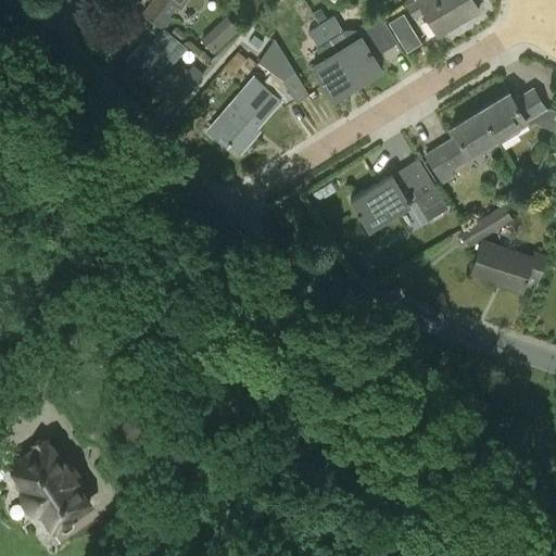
[(151,0),(142,11),(163,28),(165,29),(174,19),(169,14),(179,2),(180,3),(182,0),(151,0)]
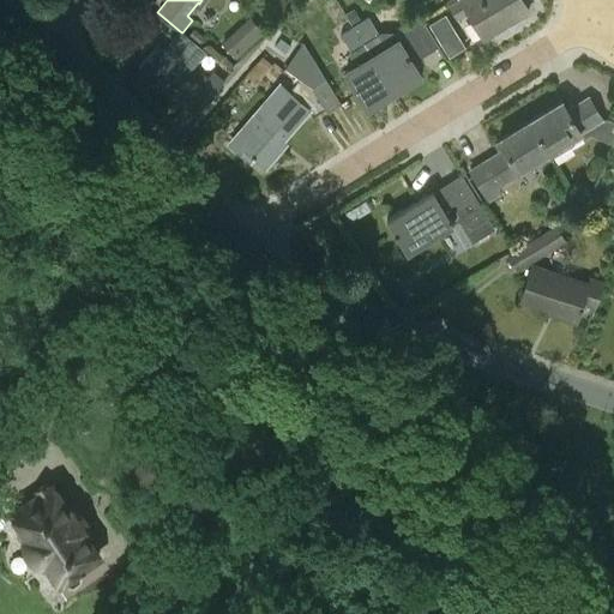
[(459,0),(450,6),(457,17),(467,12),(483,38),(528,12),(521,0),(459,0)]
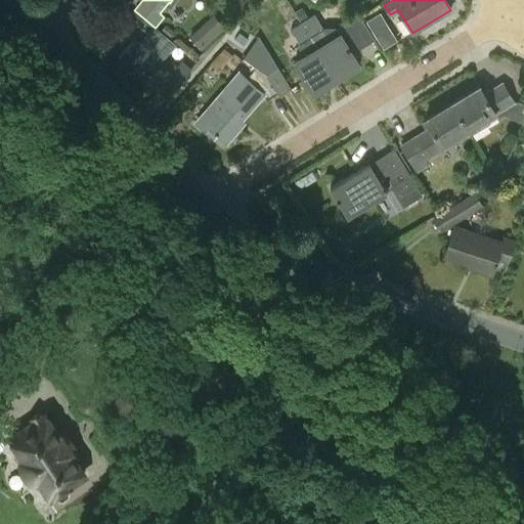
[(385,48),(400,39),(382,9),(366,18),(385,48)]
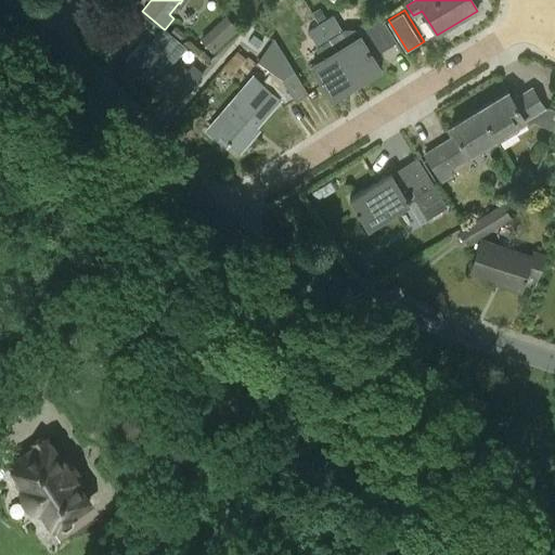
[(381,69),(372,55),(396,41),(381,15),(356,30),(355,28),(343,28),(340,30),(332,14),(319,23),(328,39),(334,50),(335,50),(356,84),(381,69)]
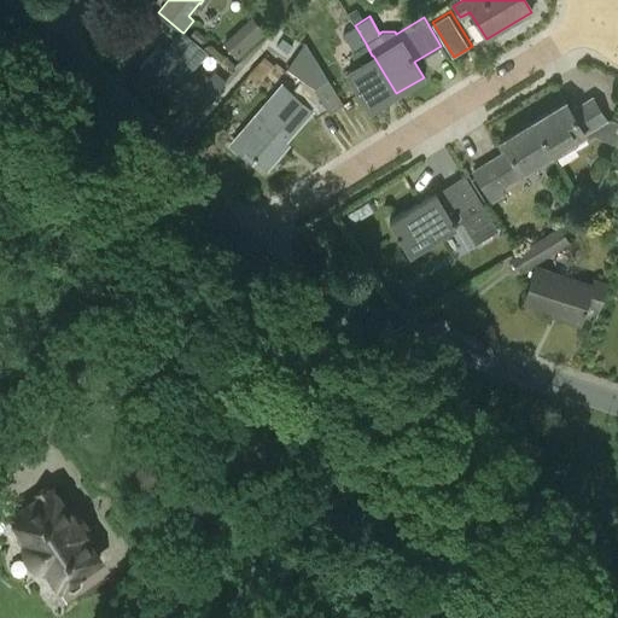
[(238,58),(264,34),(255,24),(229,48),(238,58)]
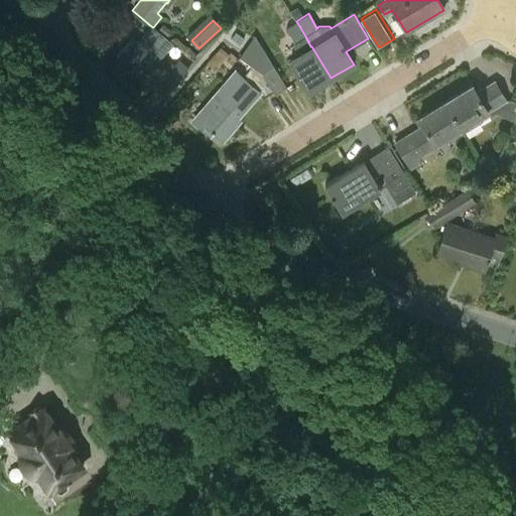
[(305,36),(296,21),(286,27),(294,42),(305,36)]
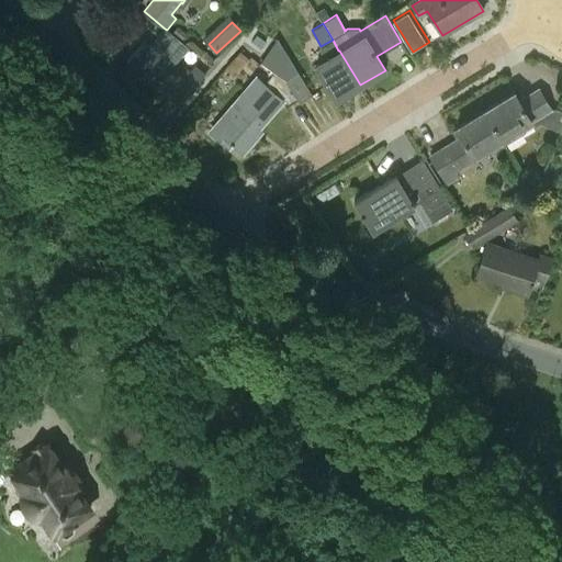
[(165,29),(150,45),(145,41),(126,64),(177,105),(197,82),(173,64),(188,47),(167,30),(165,29)]
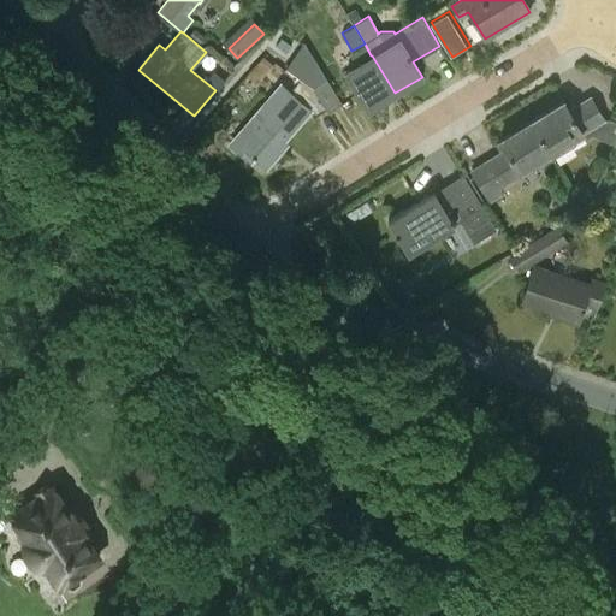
[(256,82),(272,64),(262,55),(247,75),(256,82)]
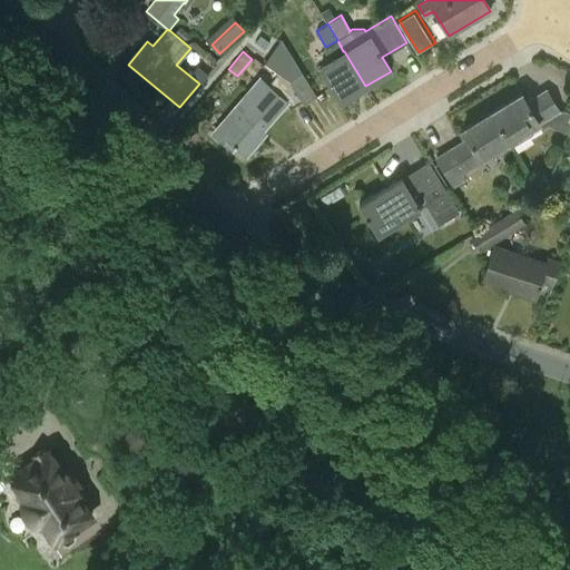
[(344,51),(343,51),(320,66),(341,101),(365,86),(344,51)]
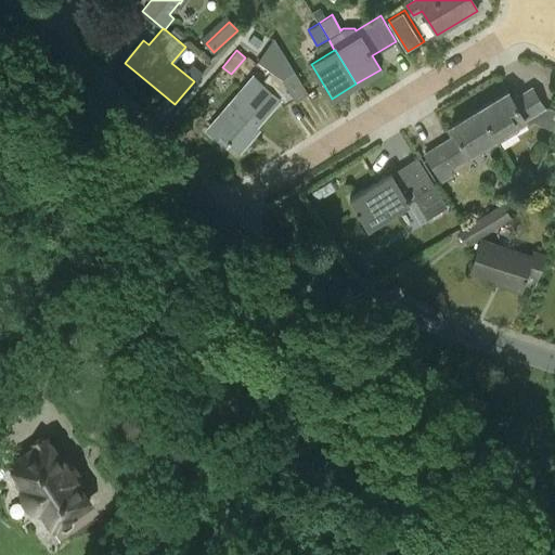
[(278,53),(270,63),(281,72),(288,62),(278,53)]
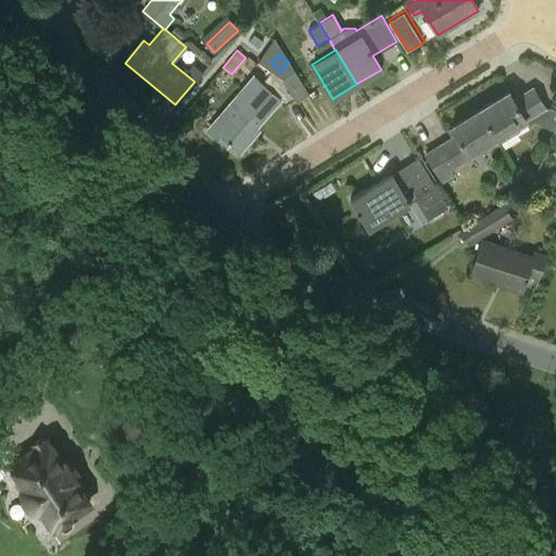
[(294,70),(282,79),(282,80),(287,88),(297,102),(308,95),(294,70)]
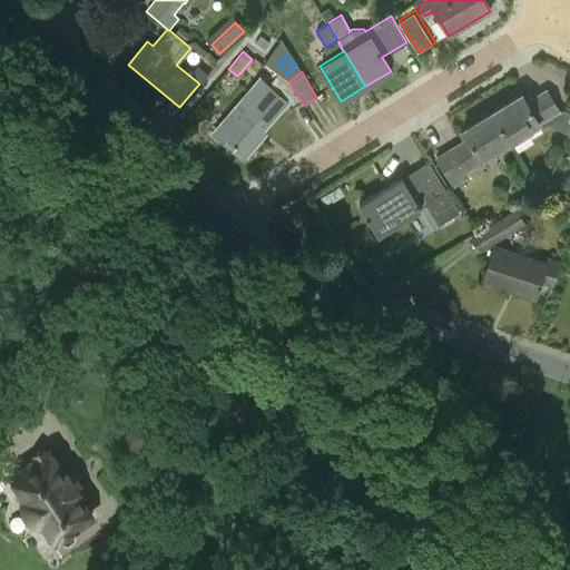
[(286,101),(261,79),(257,77),(212,131),(233,150),(236,146),(245,154),(259,137),(257,135),(286,101)]
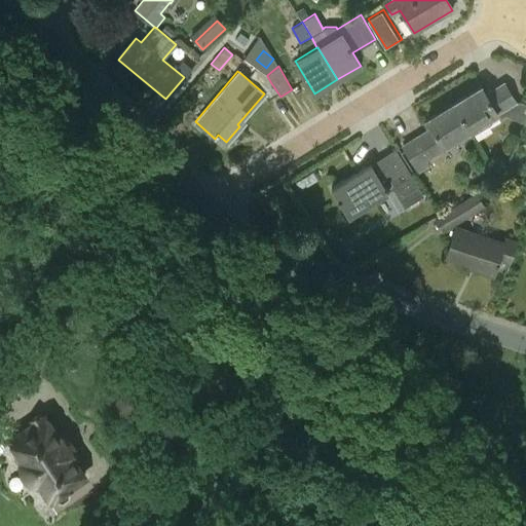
[(504,81),(485,94),(481,85),(453,103),(471,130),(496,114),(499,119),(505,115),(524,121),(525,116),(525,103),(521,102),(517,101),(504,81)]
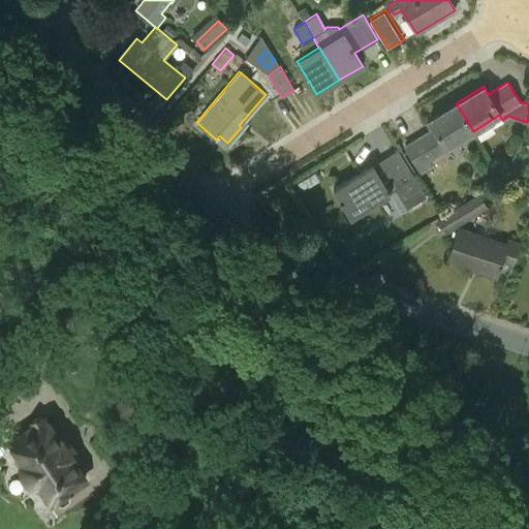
[(428,120),(433,127),(403,146),(421,175),(433,166),(430,161),(450,149),(448,146),(473,131),(456,103),(428,120)]
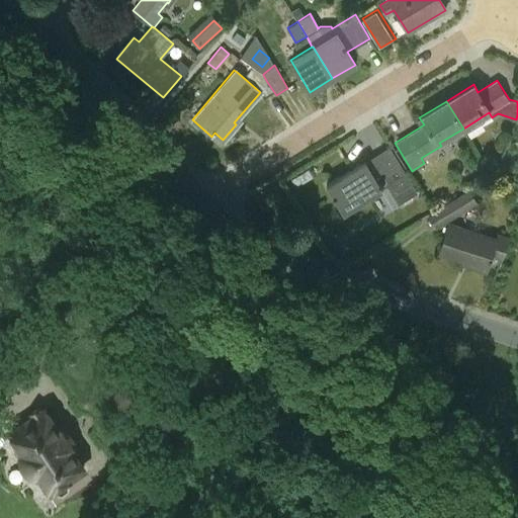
[(364,162),(365,162),(326,186),(342,212),(386,186),(398,204),(417,193),(389,147),(364,162)]
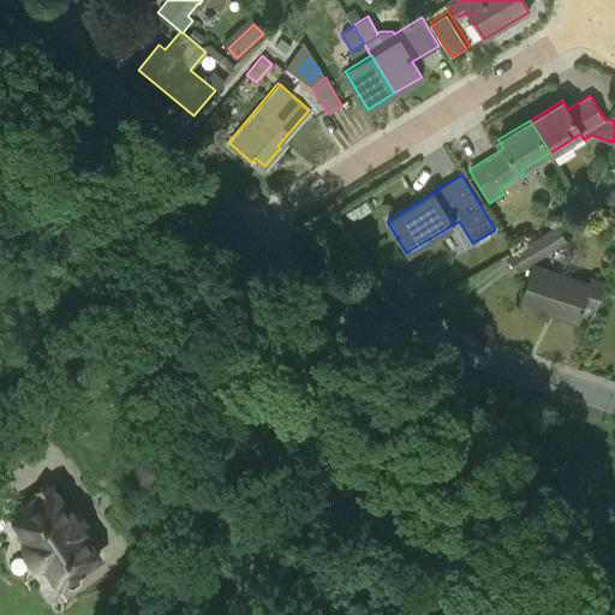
[(507,256),(517,272),(567,240),(556,225),(507,256)]
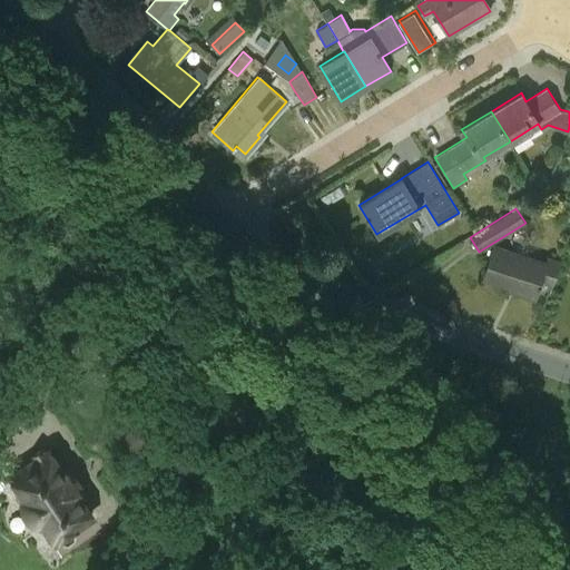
[(546,256),(543,263),(493,246),(482,278),(518,291),(517,293),(534,298),(539,282),(552,286),(560,261),(546,256)]
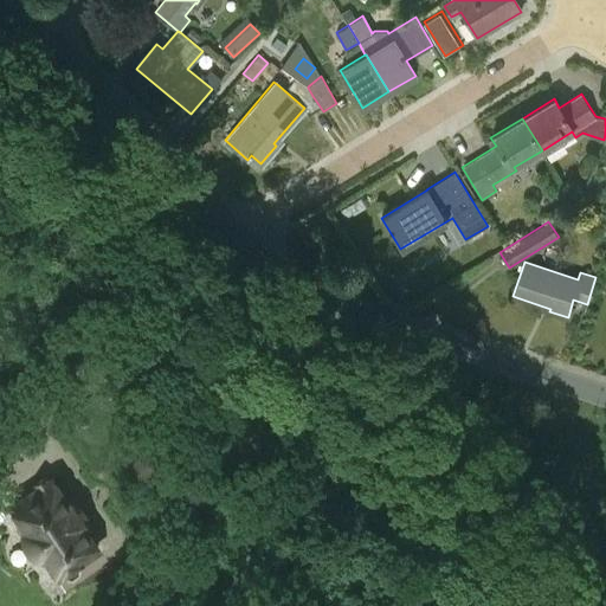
[(100,552),(94,543),(50,479),(11,505),(25,526),(20,529),(20,532),(20,536),(20,540),(23,545),(26,549),(30,554),(33,556),(38,559),(45,556),(60,579),(65,575),(72,577),(79,572),(81,565),(100,552)]
